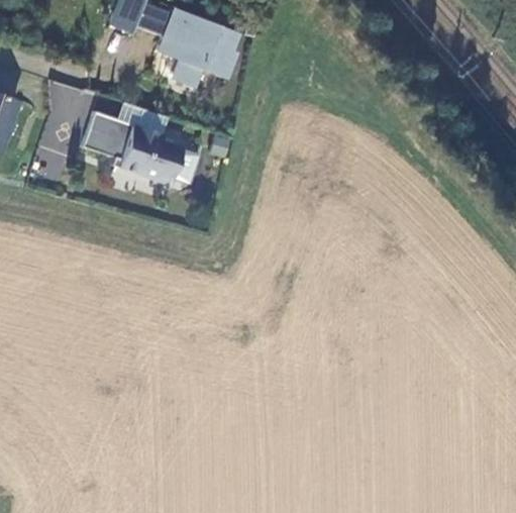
[(237,33),(173,6),(172,10),(148,0),(117,0),(109,21),(130,30),(133,22),(162,33),(156,48),(176,57),(170,72),(193,82),(199,67),(224,77),(234,53),(230,50),(237,33)]
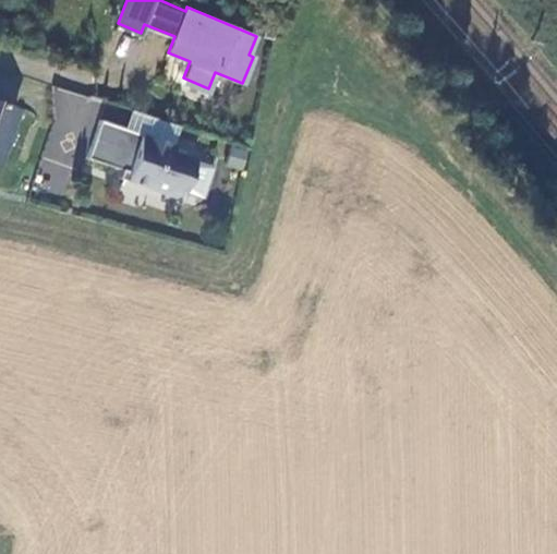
[(93,98),(61,89),(44,153),(74,160),(93,98)]
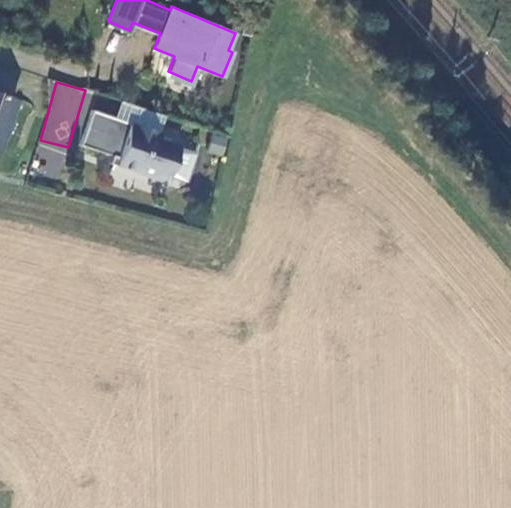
[(95,90),(91,105),(116,112),(120,98),(95,90)]
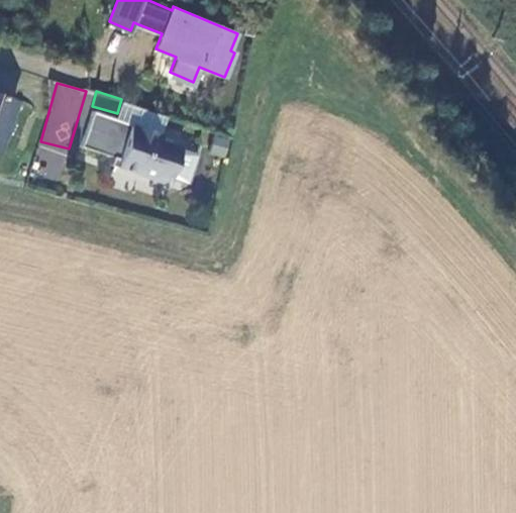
[(0,154),(2,155),(23,104),(0,94),(0,154)]
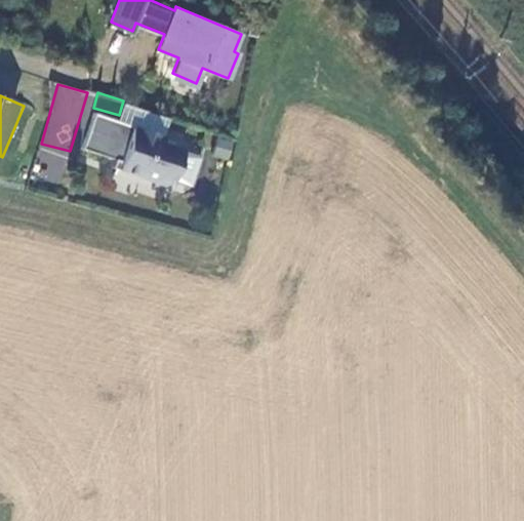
[(170,138),(101,113),(87,149),(120,160),(117,168),(169,186),(177,182),(189,152),(168,145),(170,138)]
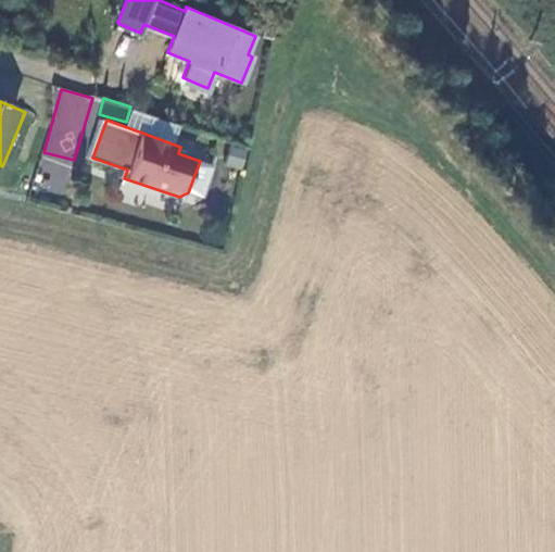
[(227,161),(243,164),(247,146),(230,142),(227,161)]
